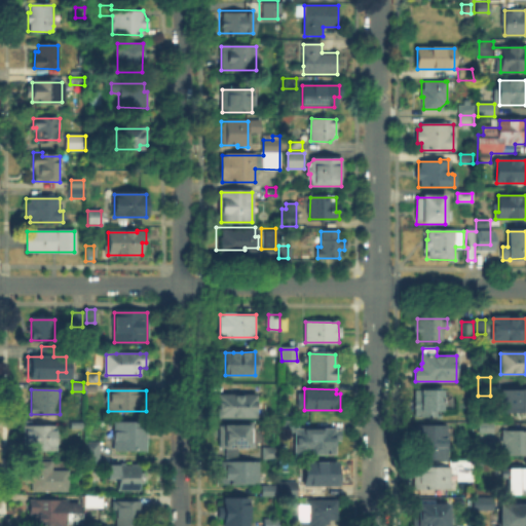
[(503,390),(525,390),(525,412),(503,412),(503,390)]
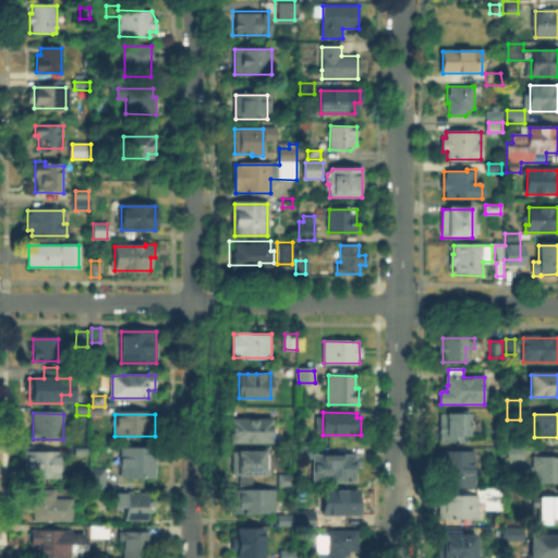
[(441,415),(469,415),(469,437),(461,437),(461,441),(441,441),(441,415)]
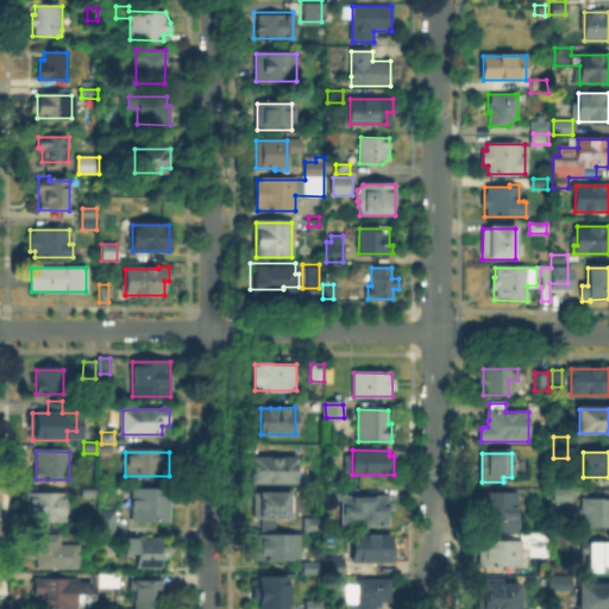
[(253,459),(296,459),(296,483),(253,483),(253,459)]
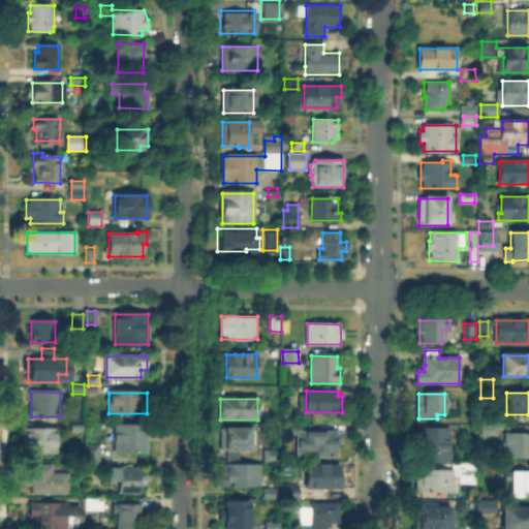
[(298,433),(285,433),(285,424),(309,424),(309,433),(342,433),(342,447),(336,447),(336,457),(298,456),(298,433)]
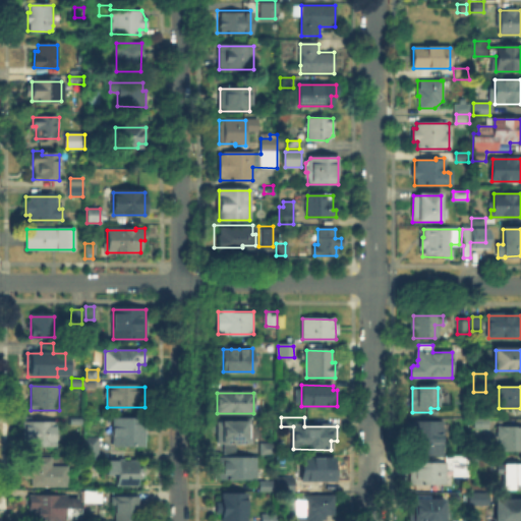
[(488,418),(488,428),(475,428),(475,418),(488,418)]
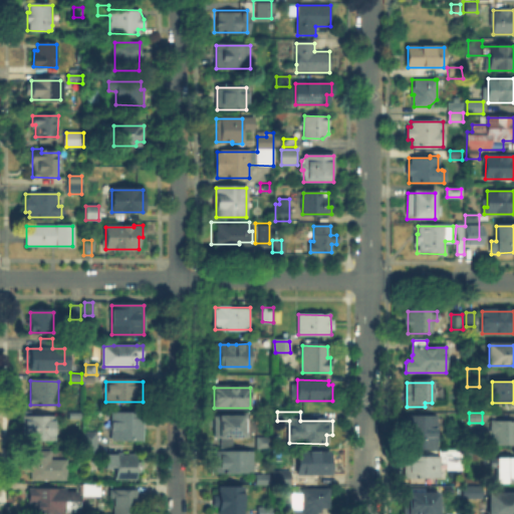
[(112,415),(142,415),(142,440),(112,439),(112,415)]
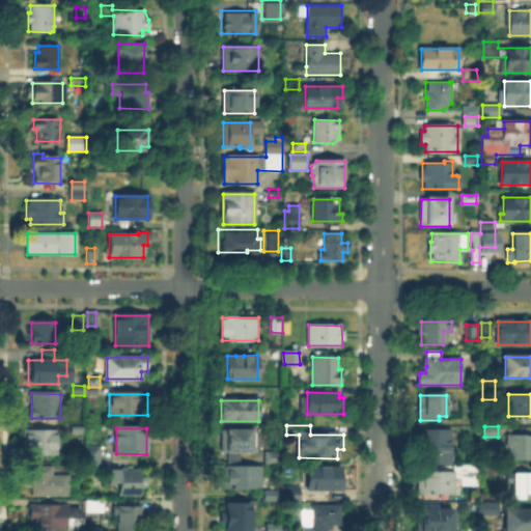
[(222,430),(256,430),(255,451),(240,451),(240,462),(229,462),(229,451),(222,451),(222,430)]
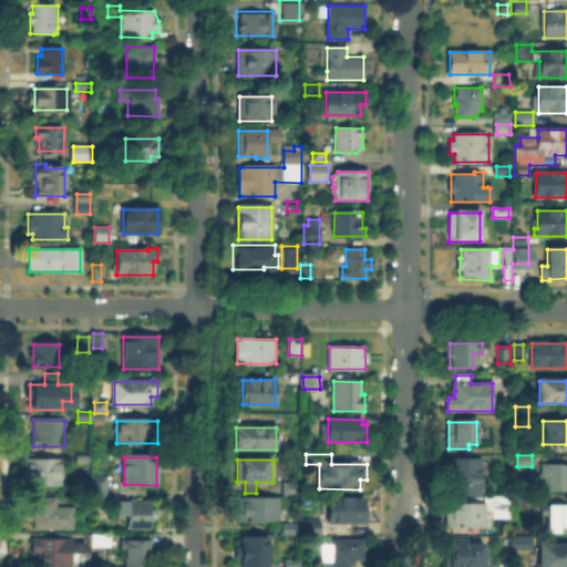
[(30,473),(27,473),(27,461),(59,461),(59,485),(30,484),(30,473)]
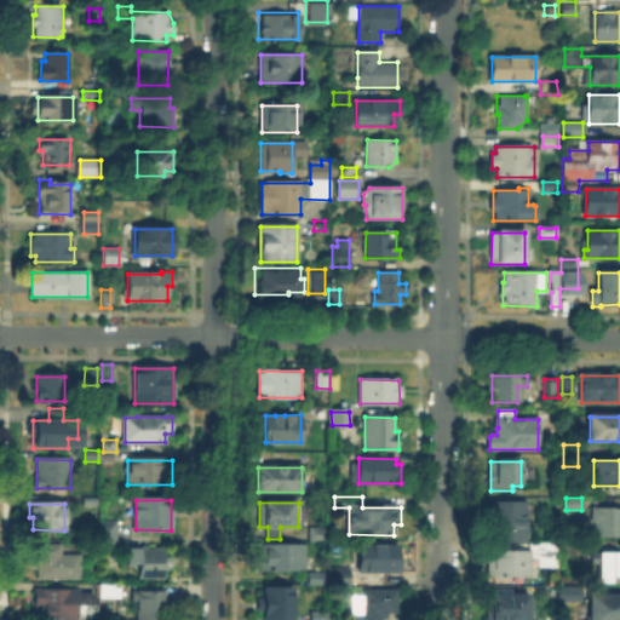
[(527,504),(527,540),(488,540),(488,504),(527,504)]
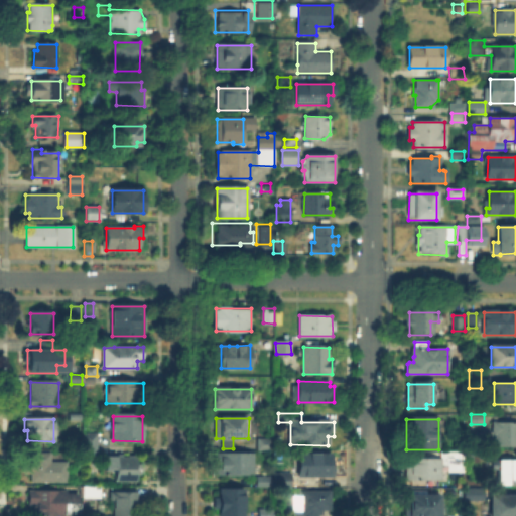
[(515,446),(495,446),(495,424),(515,424),(515,446)]
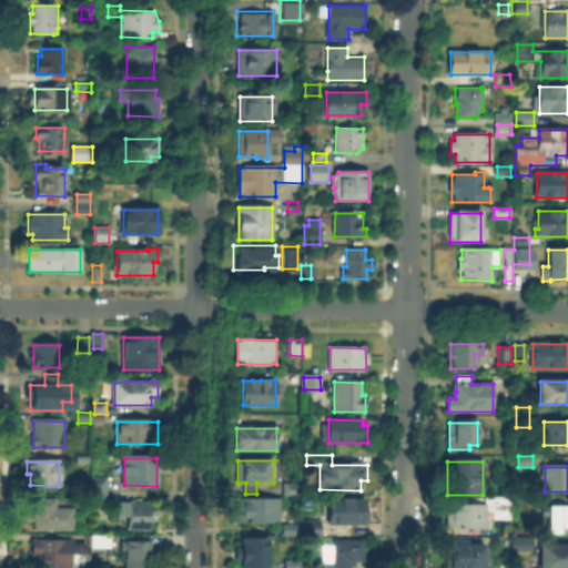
[(285,485),(300,485),(300,495),(285,495),(285,485)]
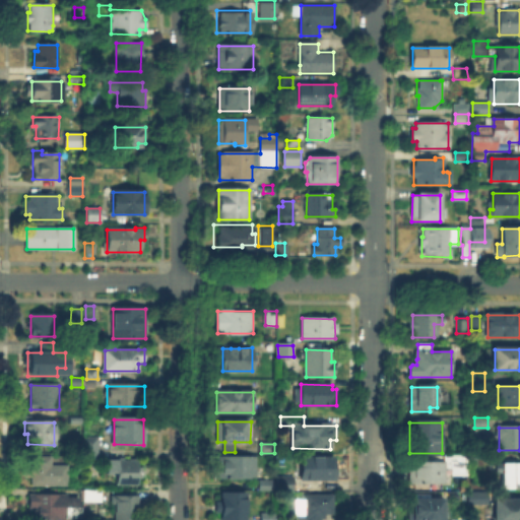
[(411,463),(444,463),(449,456),(468,456),(468,476),(451,475),(451,469),(446,469),(446,483),(410,482),(411,463)]
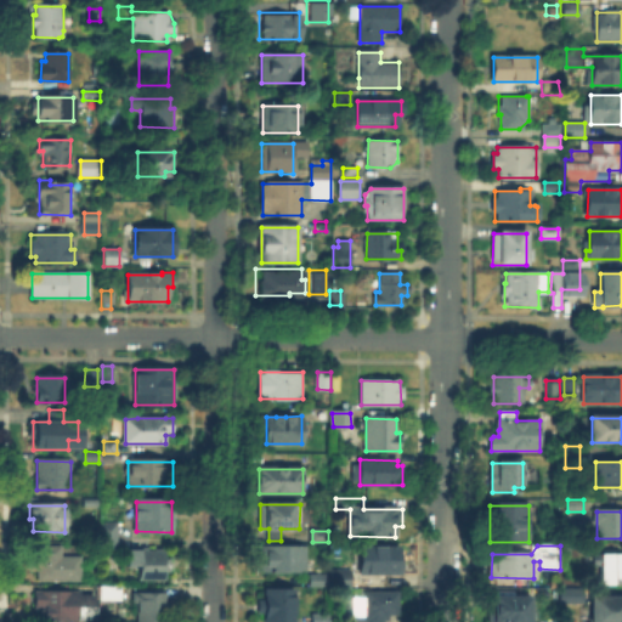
[(32,571),(32,555),(47,555),(47,550),(57,550),(57,547),(62,547),(62,557),(82,557),(82,581),(39,581),(39,571),(32,571)]
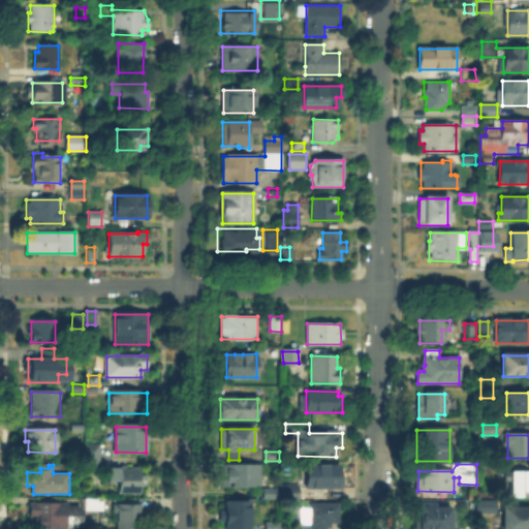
[(265,488),(217,488),(217,466),(260,466),(260,477),(270,477),(270,488),(280,488),(280,498),(265,498),(265,488)]
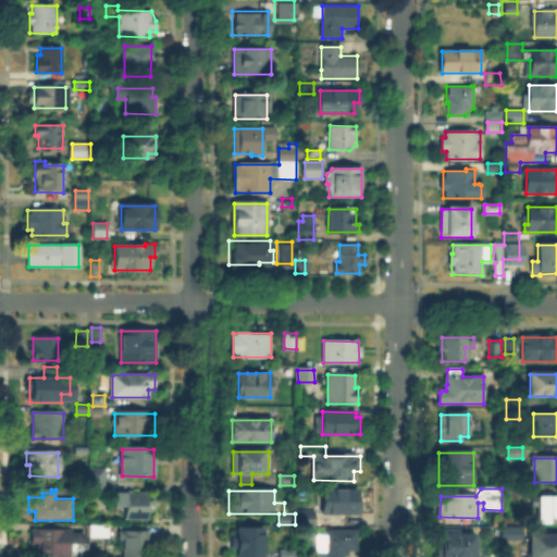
[(323,491),(358,491),(358,514),(323,514),(323,491)]
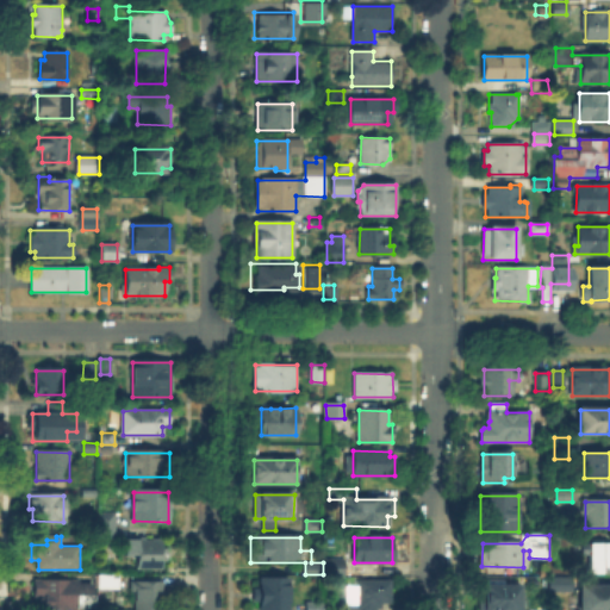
[(148,540),(161,540),(161,567),(138,567),(138,559),(137,559),(138,543),(141,540),(148,540)]
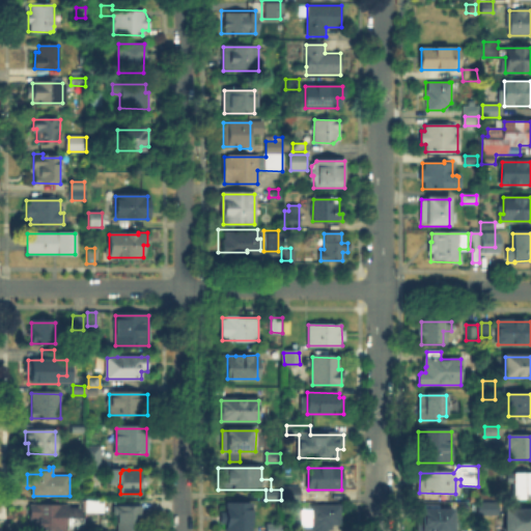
[(513,474),(530,474),(530,499),(513,499),(513,474)]
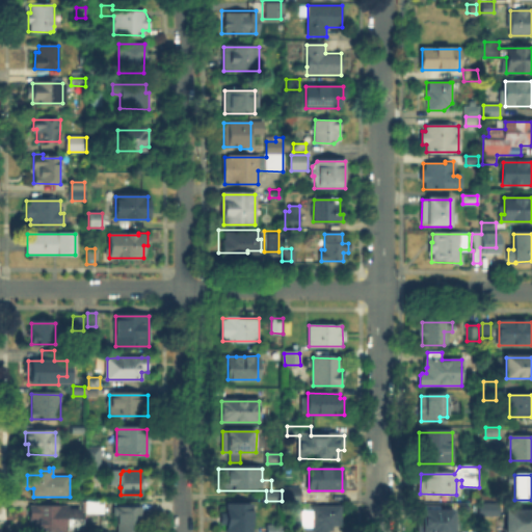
[(285,488),(300,488),(300,502),(285,502),(285,488)]
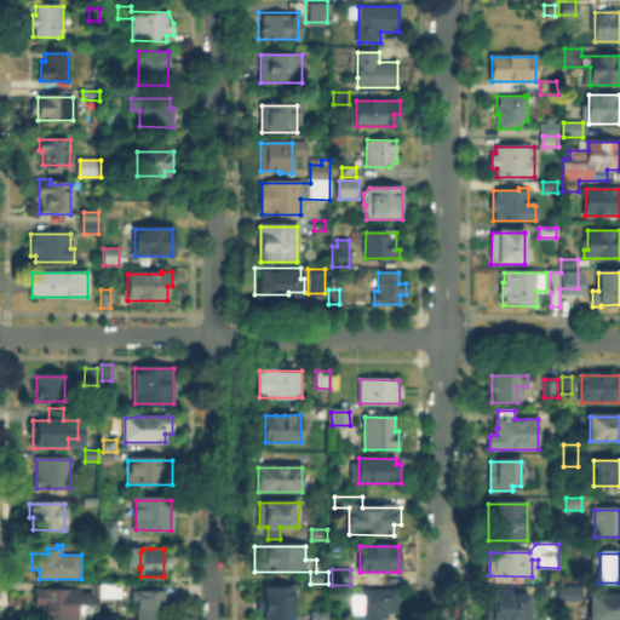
[(97,593),(97,585),(120,585),(120,604),(101,604),(101,593),(97,593)]
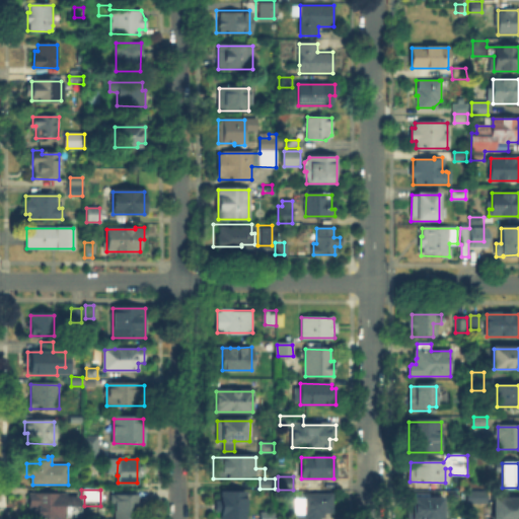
[(468,492),(487,492),(487,504),(468,504),(468,492)]
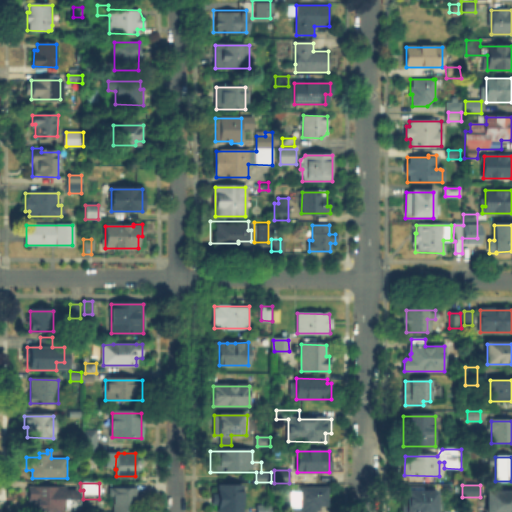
[(218,511),(218,487),(242,487),(242,511),(218,511)]
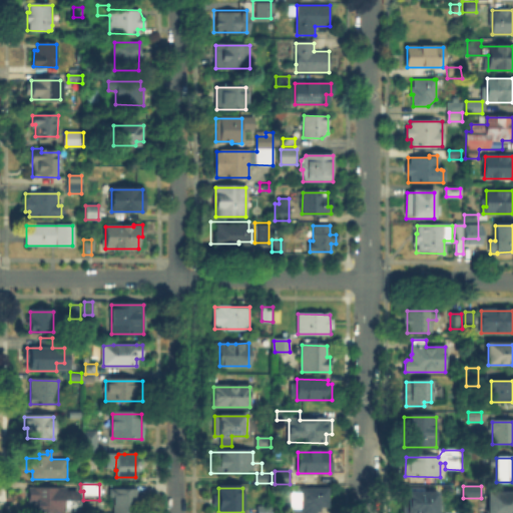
[(36,503),(29,503),(29,489),(67,489),(67,492),(77,492),(77,512),(36,512),(36,503)]
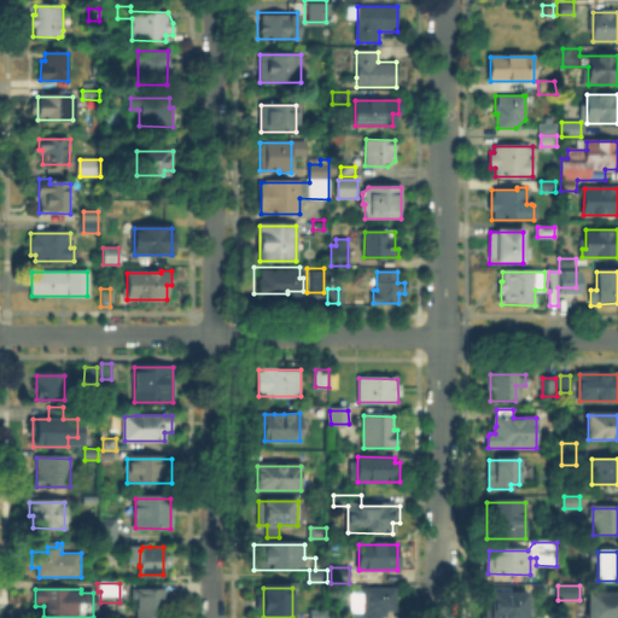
[(353,612),(353,596),(365,596),(365,589),(395,589),(395,610),(385,610),(385,617),(355,617),(355,612),(353,612)]
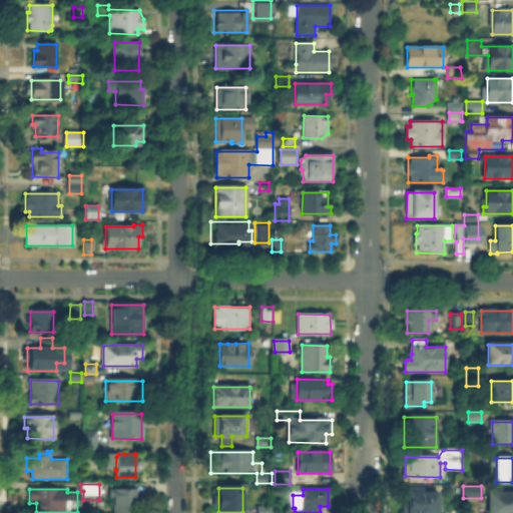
[(110,490),(135,490),(135,512),(113,512),(114,497),(110,497),(110,490)]
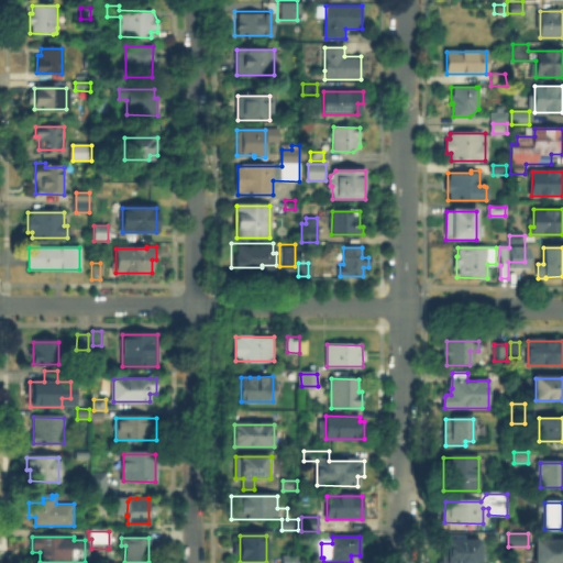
[(448,562),(448,542),(478,542),(478,562),(448,562)]
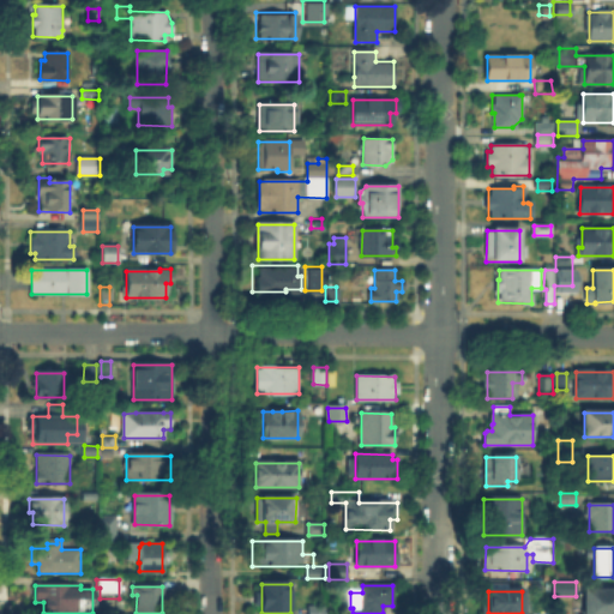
[(585,613),(585,591),(613,591),(613,613),(585,613)]
